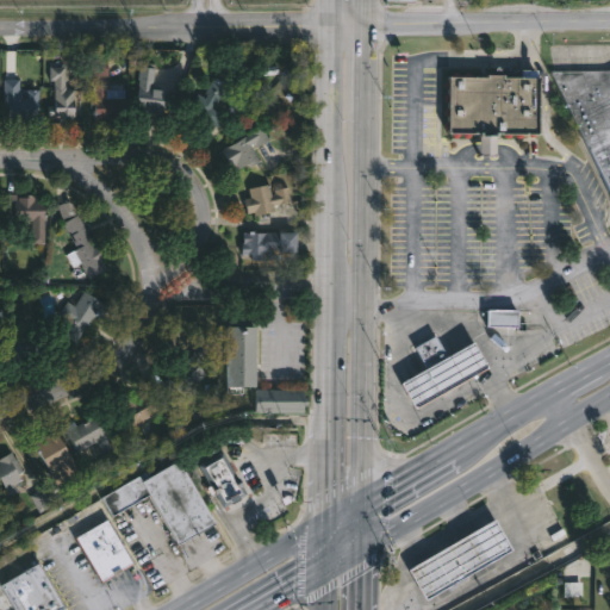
[(66,66),(66,89),(76,89),(78,116),(49,116),(49,104),(56,104),(55,80),(50,80),(49,67),(66,66)]
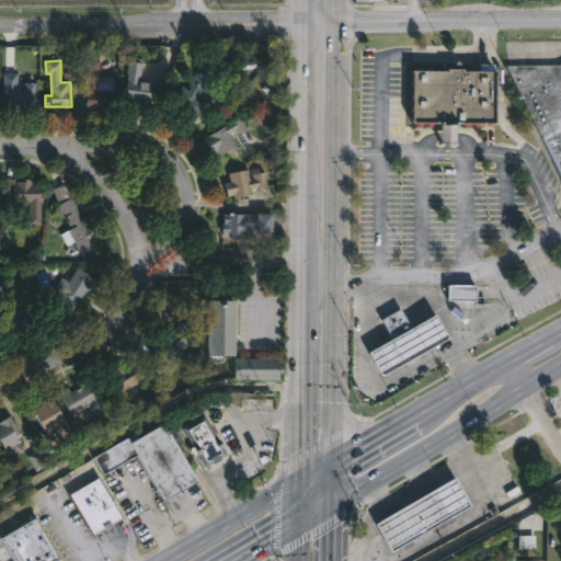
[(153,80),(150,103),(141,102),(140,114),(125,112),(130,61),(144,63),(141,79),(153,80)]
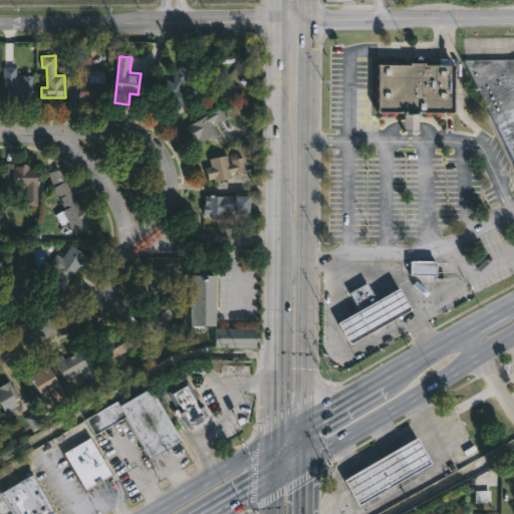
[(452,58),(452,64),(457,65),(455,112),(422,110),(421,114),(419,113),(418,131),(404,131),(405,111),(378,110),(380,63),(412,64),(412,61),(440,64),(440,57),(452,58)]
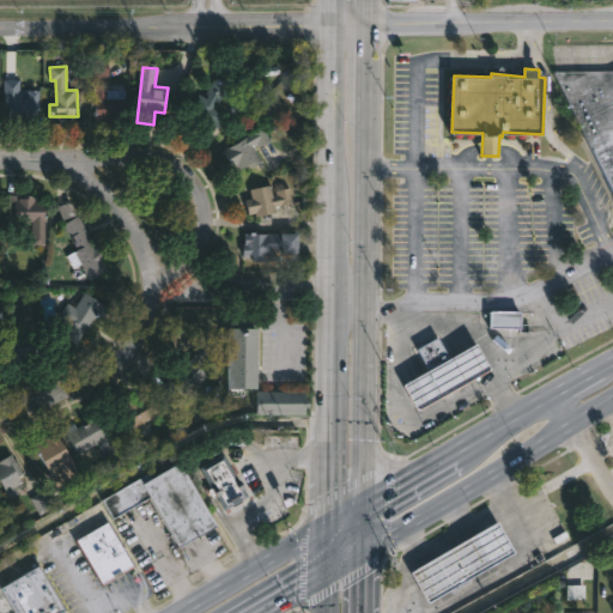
[(612,188),(557,72),(612,71),(612,188)]
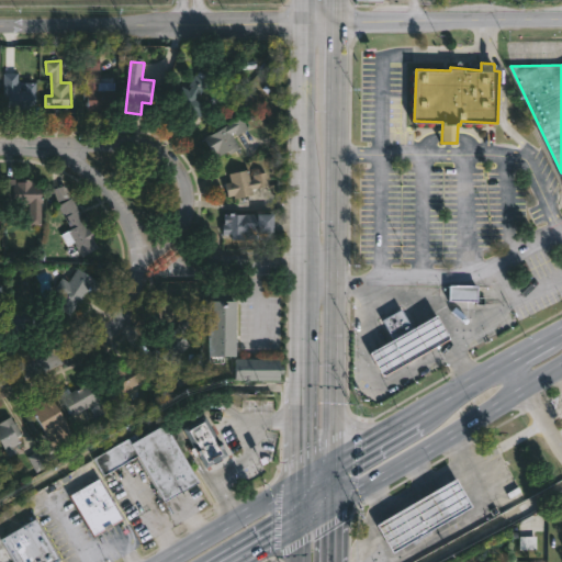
[(199,70),(209,77),(205,81),(209,82),(203,92),(200,91),(195,99),(205,105),(201,112),(199,111),(191,123),(168,110),(182,86),(188,90),(191,86),(184,82),(191,71),(197,75),(199,70)]
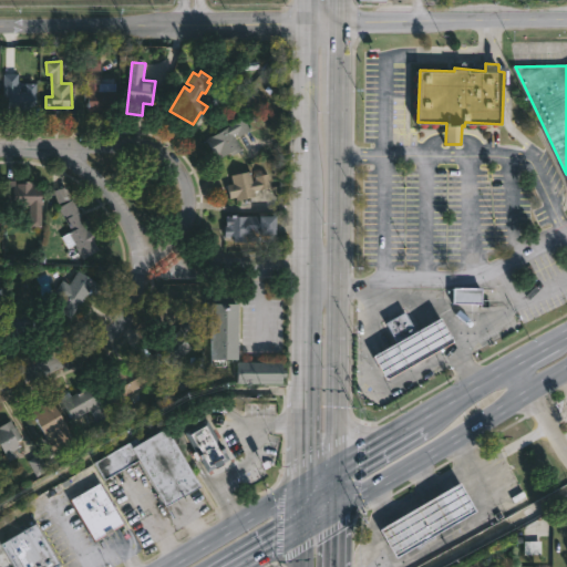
[(102,85),(102,90),(117,90),(117,111),(88,111),(88,102),(84,102),(84,91),(86,91),(86,72),(102,72),(102,85)]
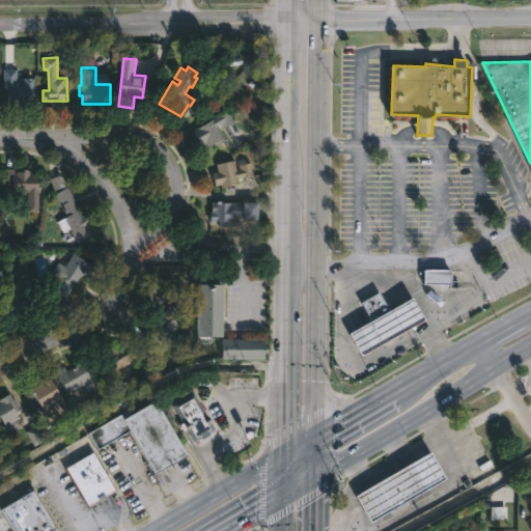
[(17,68),(17,81),(14,81),(14,84),(33,85),(32,101),(27,101),(27,104),(5,104),(6,94),(3,94),(3,84),(5,84),(5,81),(2,81),(3,68),(17,68)]
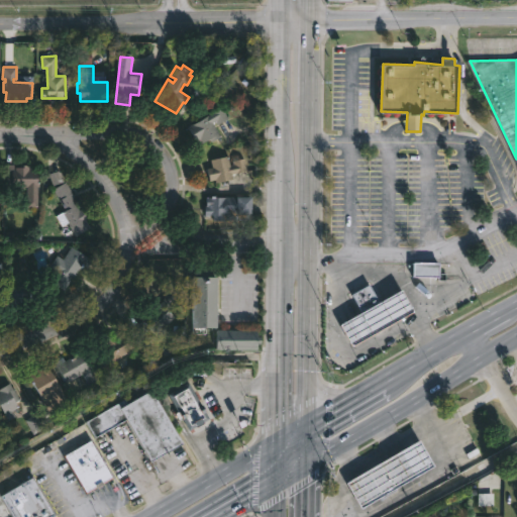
[(227,118),(218,124),(216,120),(213,122),(221,135),(210,142),(210,139),(203,143),(200,138),(196,140),(188,126),(222,106),(229,117),(227,118)]
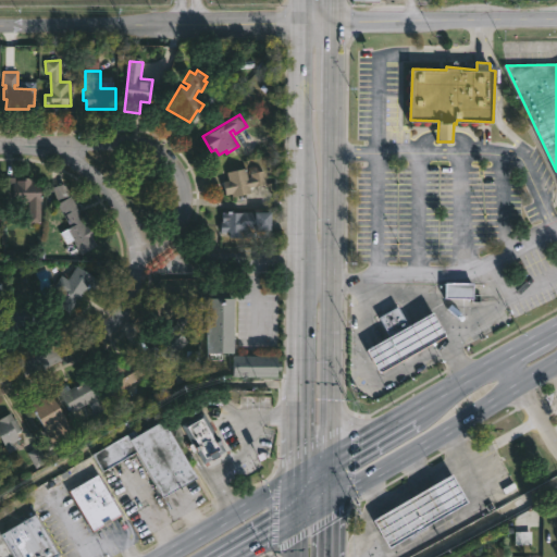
[(246,168),(248,178),(251,177),(250,173),(263,170),(267,186),(250,189),(251,193),(233,197),(232,193),(226,195),(223,181),(229,180),(226,172),(246,168)]
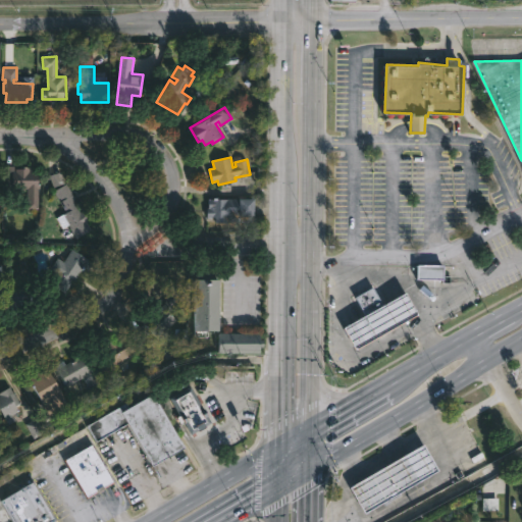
[(30,165),(30,170),(39,170),(39,177),(41,177),(41,188),(25,188),(25,191),(13,189),(13,191),(6,191),(7,179),(4,179),(5,165),(15,166),(15,171),(16,171),(16,168),(21,168),(21,165),(30,165)]
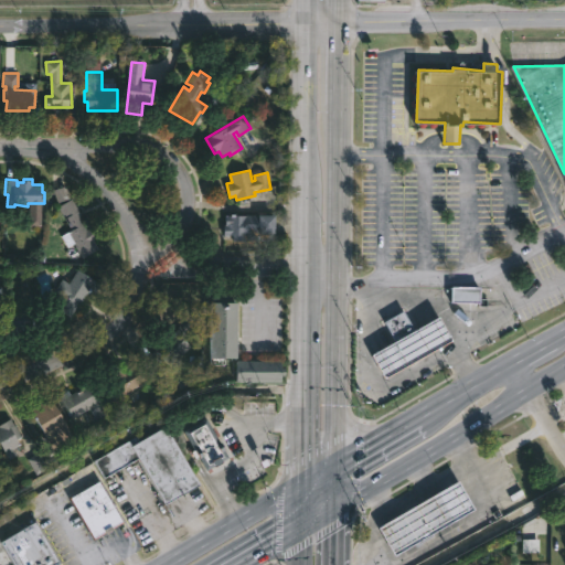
[(81,217),(88,231),(91,230),(96,240),(95,241),(99,249),(83,258),(75,243),(68,247),(62,235),(72,230),(59,205),(73,199),(83,217),(81,217)]
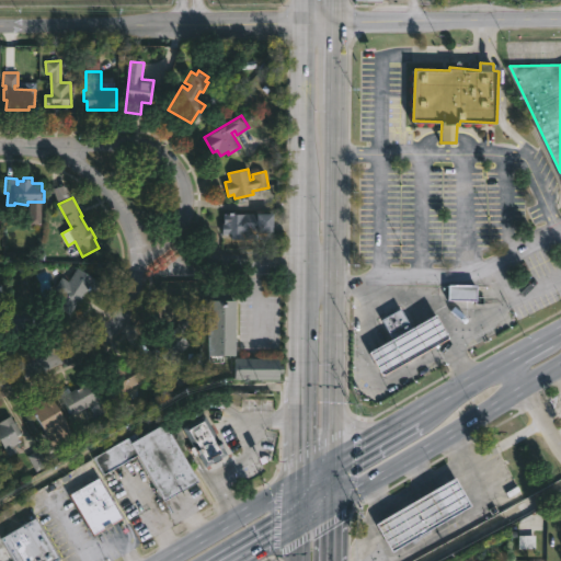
[(274,215),(274,231),(270,231),(270,240),(230,239),(230,233),(221,233),(224,213),(274,213),(274,215)]
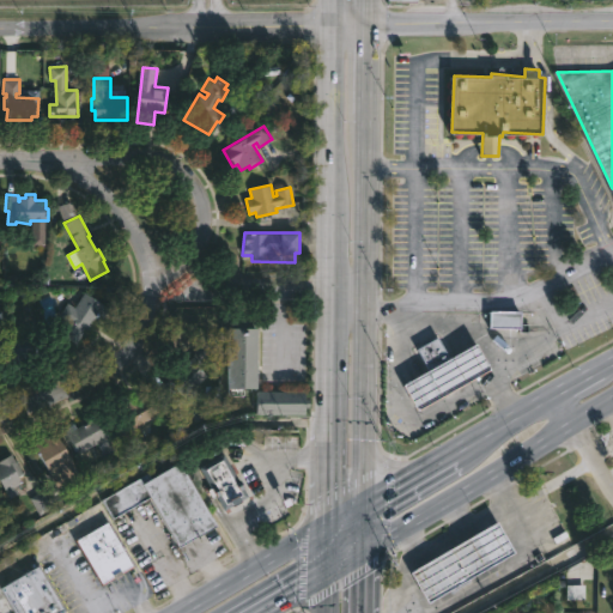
[(107,301),(87,332),(85,331),(78,344),(61,334),(68,321),(61,316),(68,303),(76,307),(87,289),(107,301)]
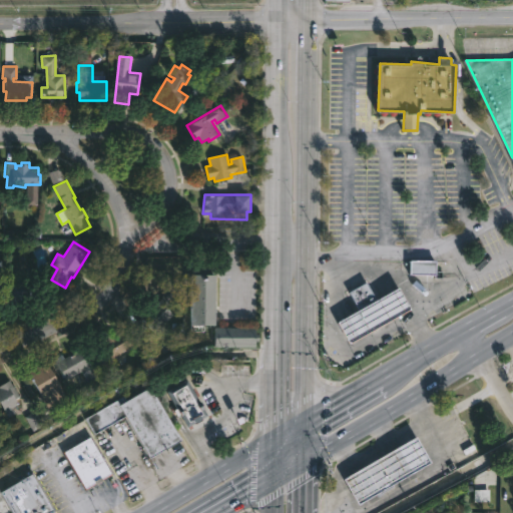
[(436,274),(411,274),(411,261),(437,261),(436,274)]
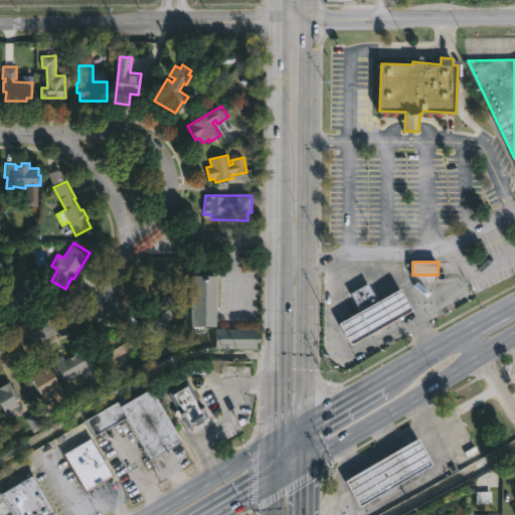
[(219,275),(217,327),(193,326),(194,275),(219,275)]
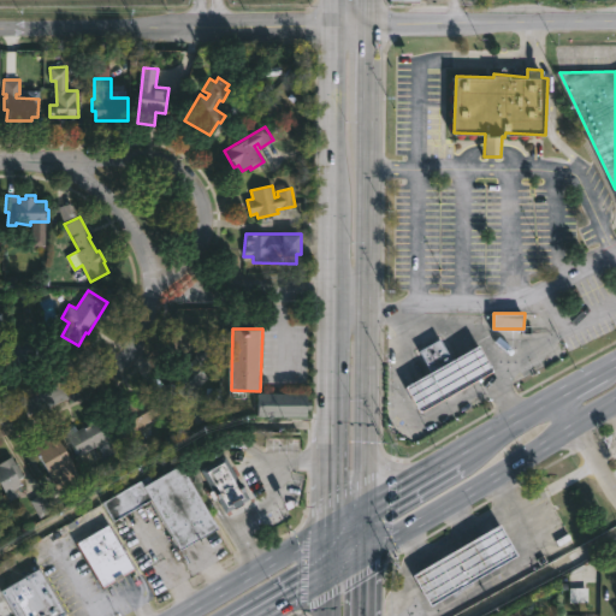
[(48,355),(13,367),(5,341),(40,330),(48,355)]
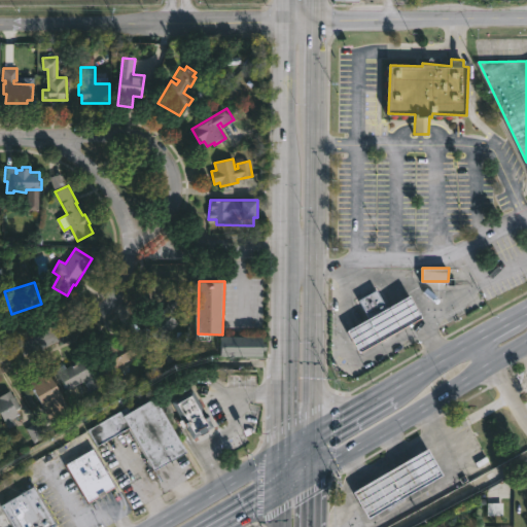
[(186,293),(179,315),(163,310),(170,287),(186,293)]
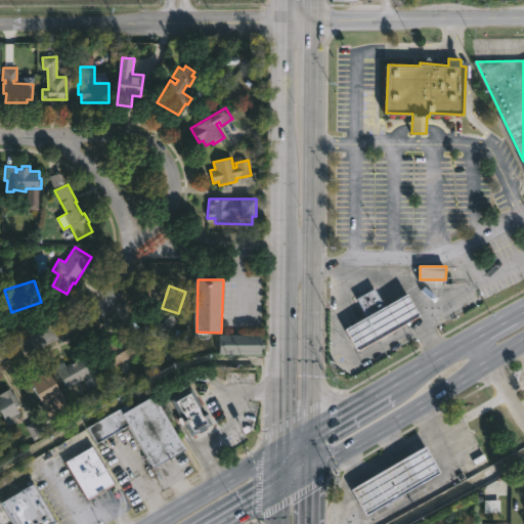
[(422,319),(409,295),(385,307),(377,290),(358,299),(367,318),(347,329),(357,351),(422,319)]
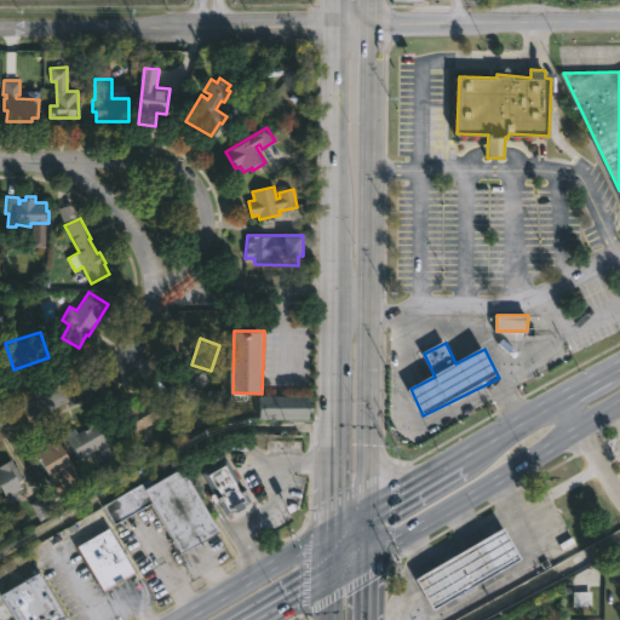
[(191,367),(197,372),(201,368),(210,378),(196,392),(199,396),(190,403),(173,384),(191,367)]
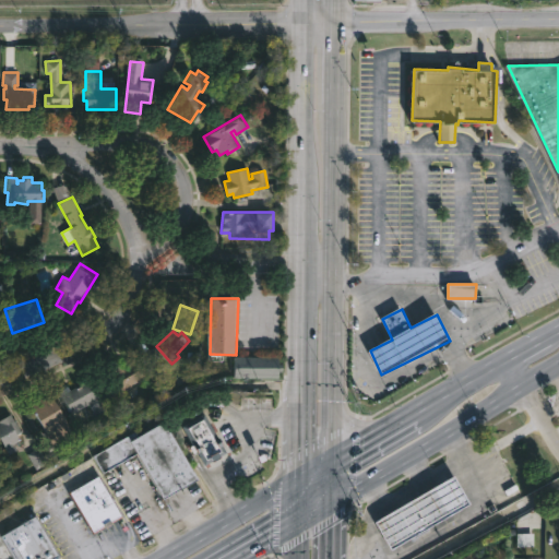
[(134,401),(120,407),(108,383),(115,381),(109,370),(134,357),(146,381),(128,390),(134,401)]
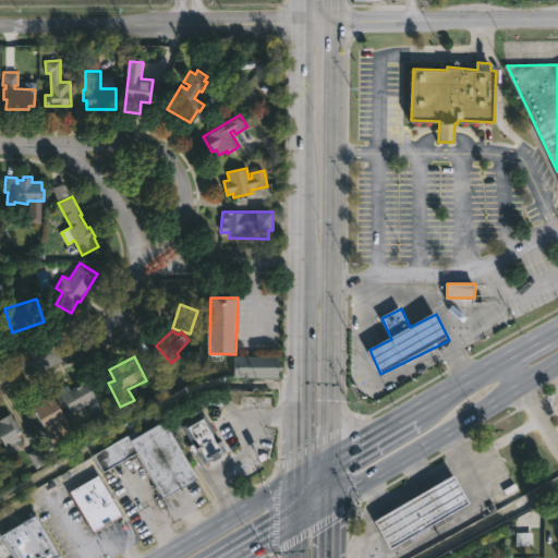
[(280,356),(280,376),(235,375),(235,356),(280,356)]
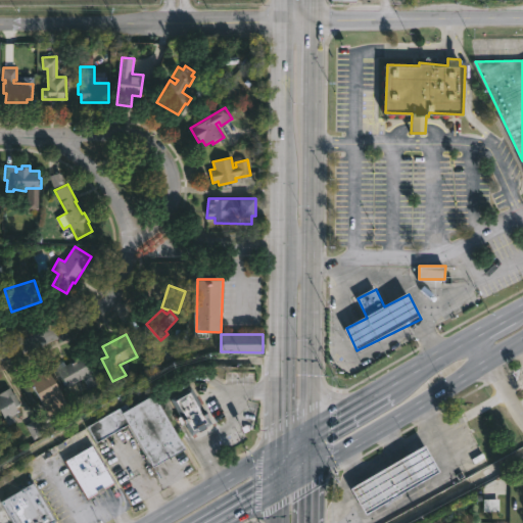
[(86,353),(96,370),(92,372),(99,384),(90,390),(83,379),(68,387),(66,383),(63,385),(61,381),(63,380),(55,367),(64,361),(67,366),(86,353)]
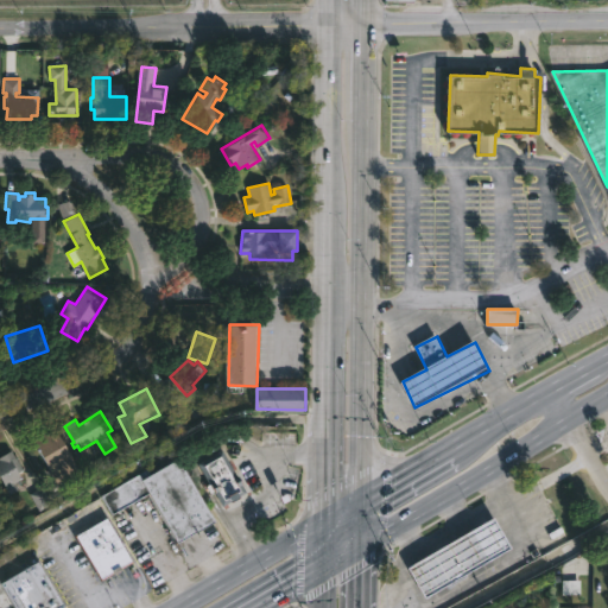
[(56,428),(83,475),(70,483),(59,468),(52,472),(35,441),(56,428)]
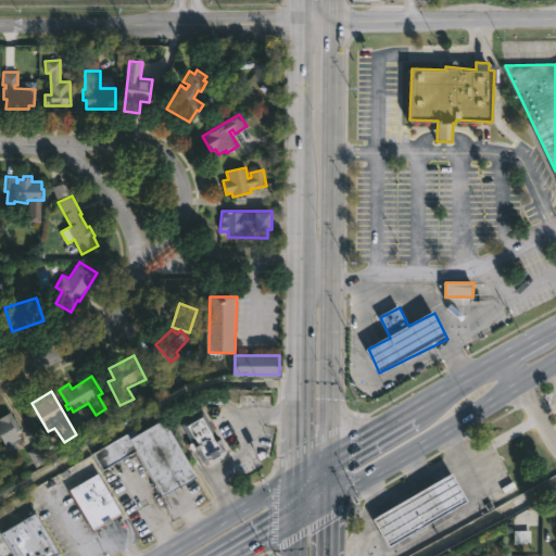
[(22,431),(19,432),(21,438),(14,442),(16,447),(9,452),(0,434),(0,417),(12,412),(22,431)]
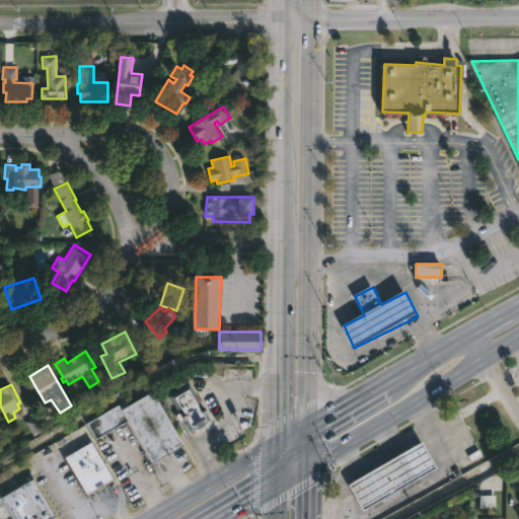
[(212,420),(191,432),(184,421),(181,422),(177,415),(179,414),(170,396),(191,384),(212,420)]
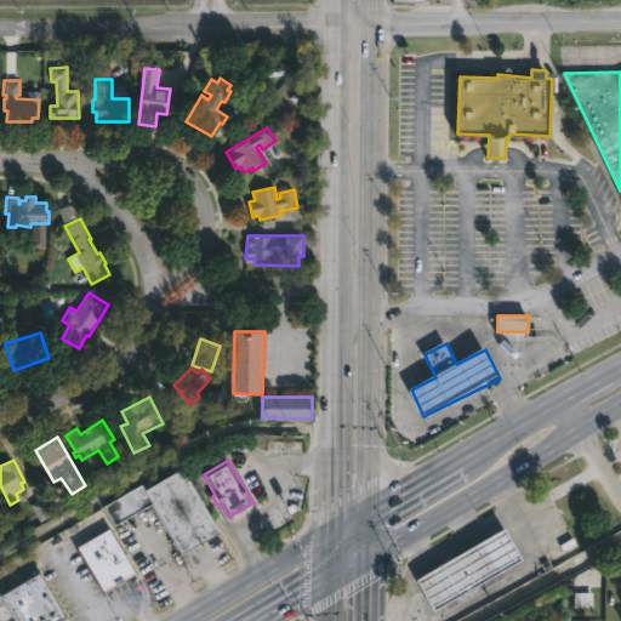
[(184,468),(222,533),(184,554),(154,503),(118,525),(107,506),(152,479),(155,485),(184,468)]
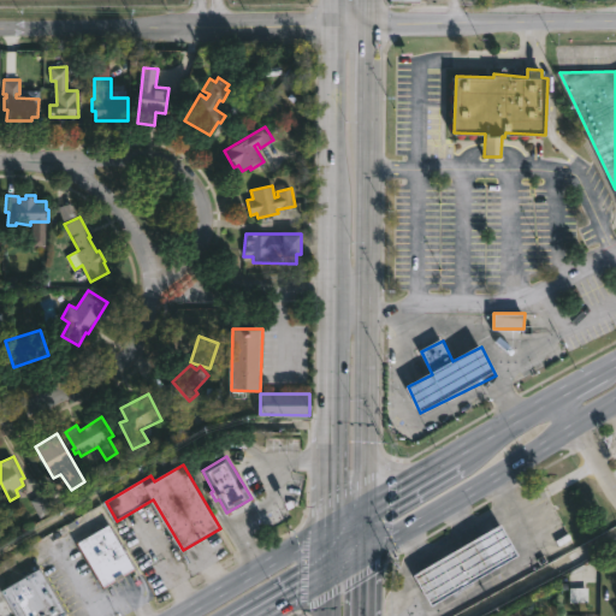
[(135,569),(105,587),(80,544),(110,526),(135,569)]
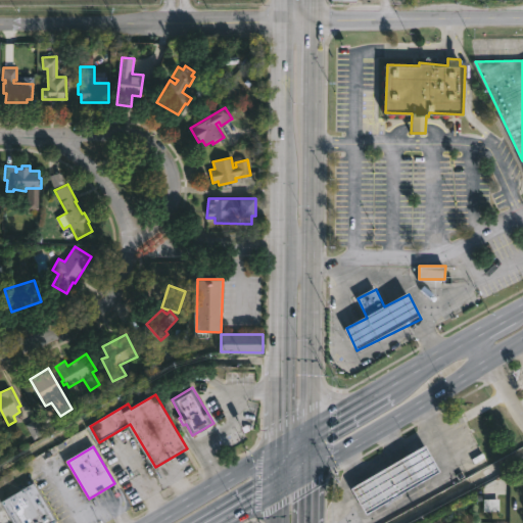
[(351,488),(367,515),(441,473),(426,446),(351,488)]
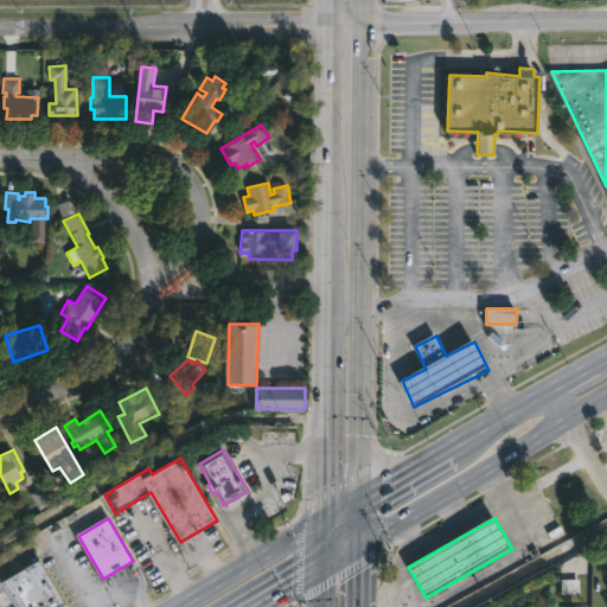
[(65,605),(61,606),(17,606),(2,582),(40,561),(65,605)]
